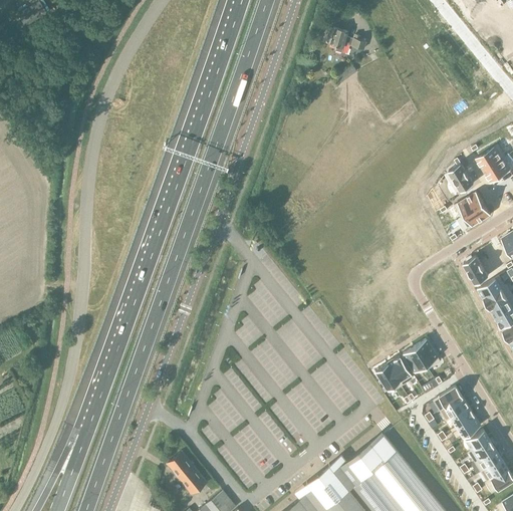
[(28,0),(31,6),(18,14),(26,28),(47,16),(39,1),(41,0),(28,0)]
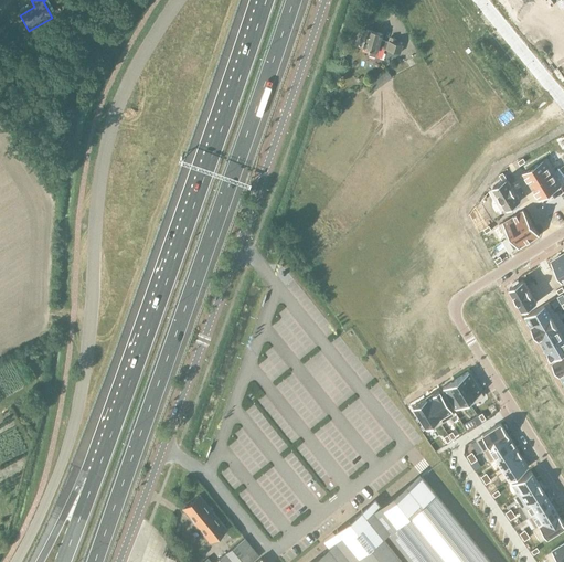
[(404,48),(397,46),(398,43),(392,41),(391,44),(390,45),(383,43),(384,38),(368,32),(366,33),(363,32),(361,42),(364,43),(362,51),(363,51),(363,52),(372,54),(370,59),(378,61),(381,49),(389,51),(387,52),(402,56),(404,48)]
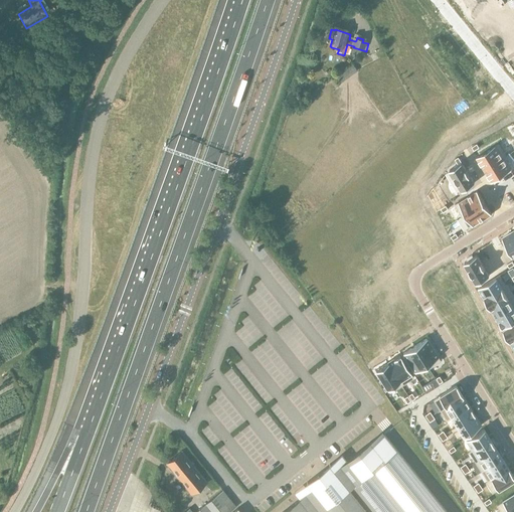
[(349,69),(354,76),(359,73),(354,66),(349,69)]
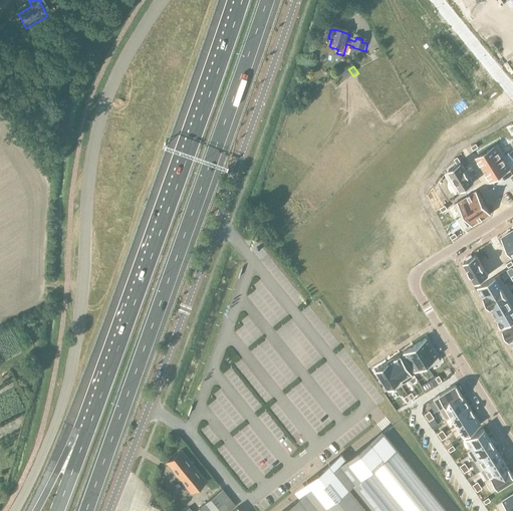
[(477,160),(476,160),(484,172),(506,158),(499,146),(477,160)]
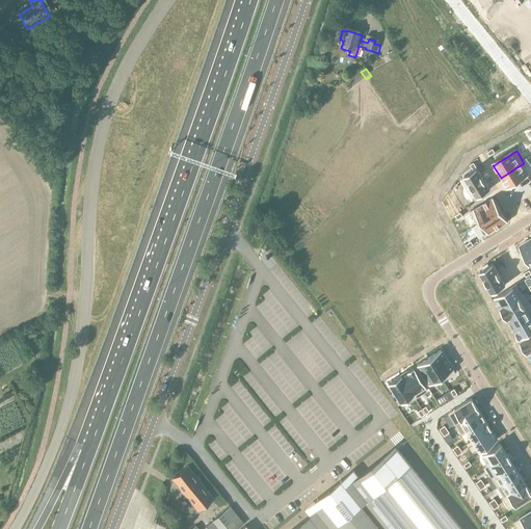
[(524,163),(501,178),(509,190),(528,179),(521,166),(524,164),(524,163)]
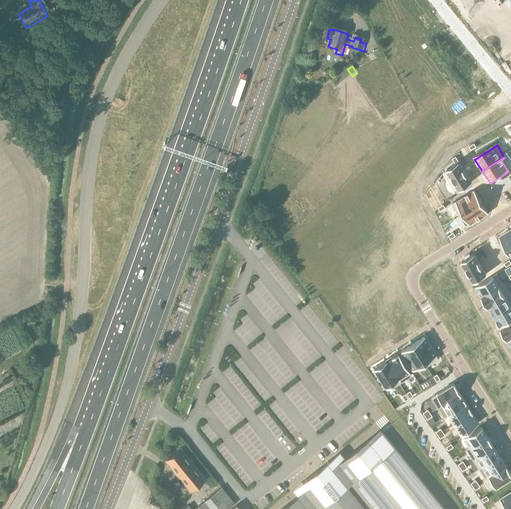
[(456,166),(448,171),(461,192),(473,184),(460,164),(456,166)]
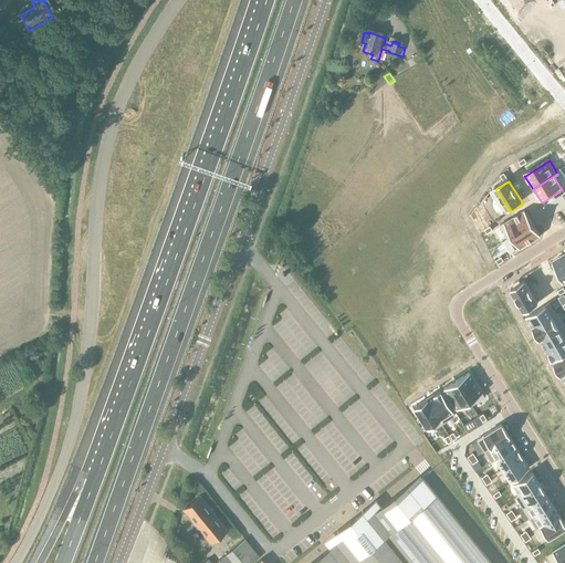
[(525,212),(501,228),(509,241),(533,226),(525,212)]
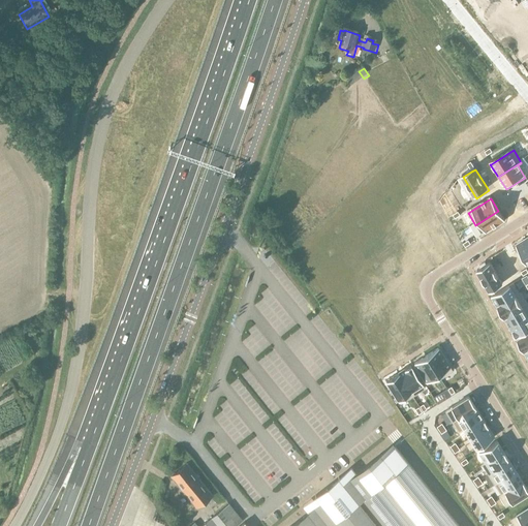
[(455,209),(446,214),(449,219),(458,215),(455,209)]
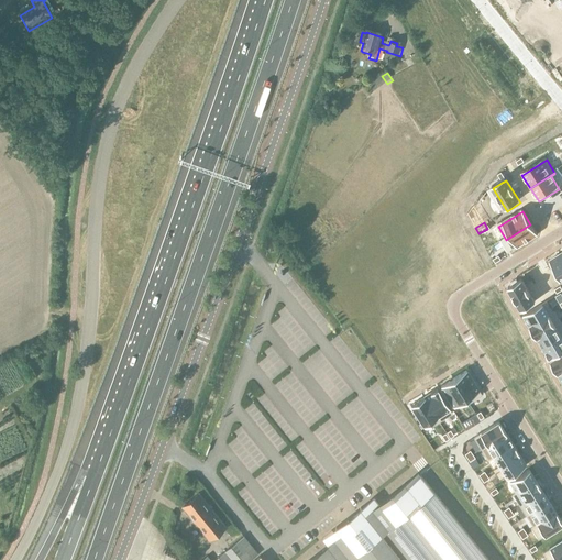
[(530,224),(506,240),(515,252),(539,237),(530,224)]
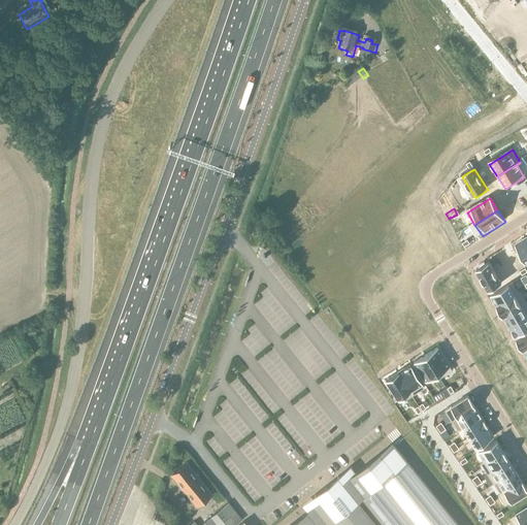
[(526,240),(516,248),(526,264),(526,240)]
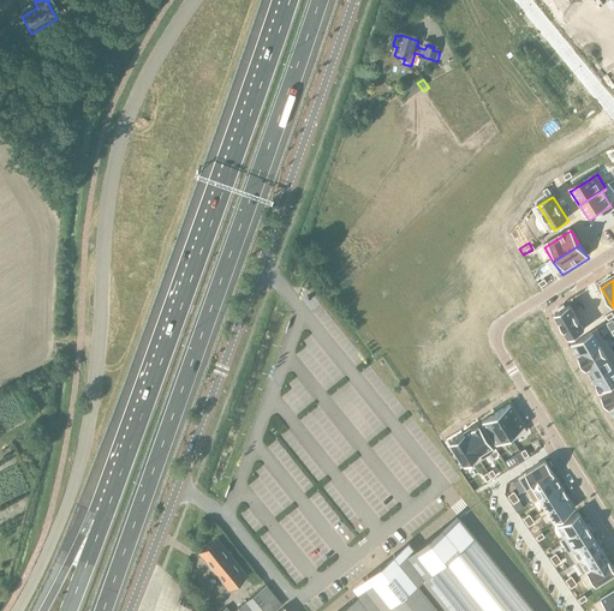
[(601,297),(592,301),(598,312),(607,307),(601,297)]
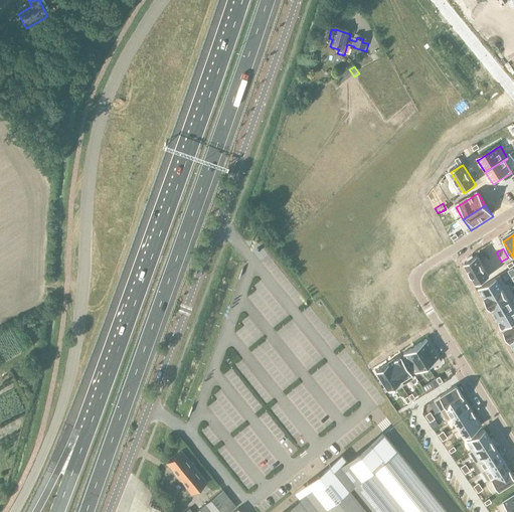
[(469,263),(466,265),(478,286),(490,279),(478,258),(474,260),(473,258),(468,261),(469,263)]
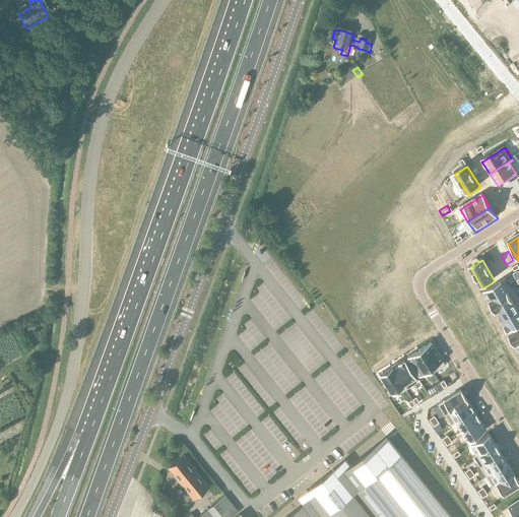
[(506,281),(484,294),(490,304),(491,304),(513,291),(513,289),(511,291),(506,281)]
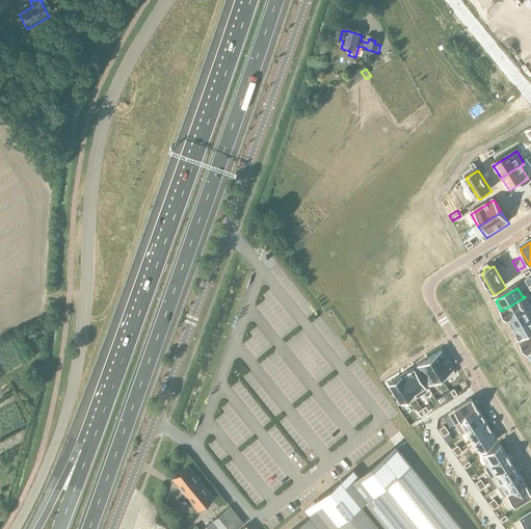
[(525,297),(502,311),(507,321),(530,309),(530,306),(525,297)]
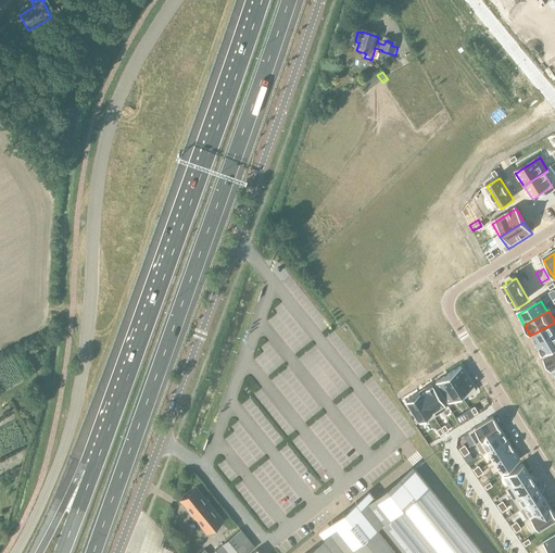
[(554,323),(530,336),(531,336),(537,347),(554,336),(554,323)]
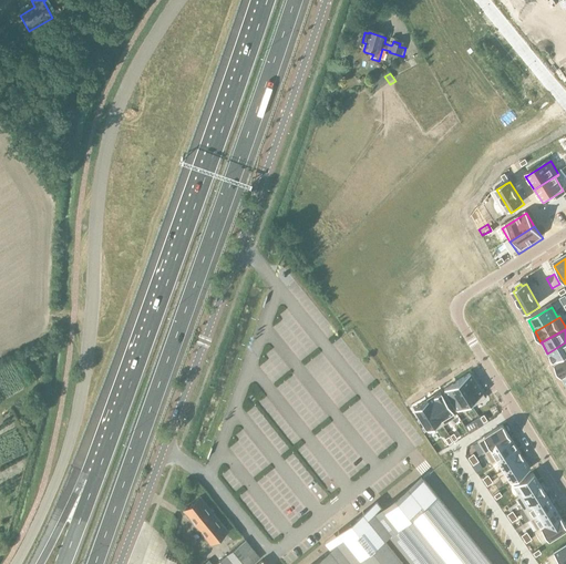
[(565,342),(547,354),(554,365),(565,358),(565,342)]
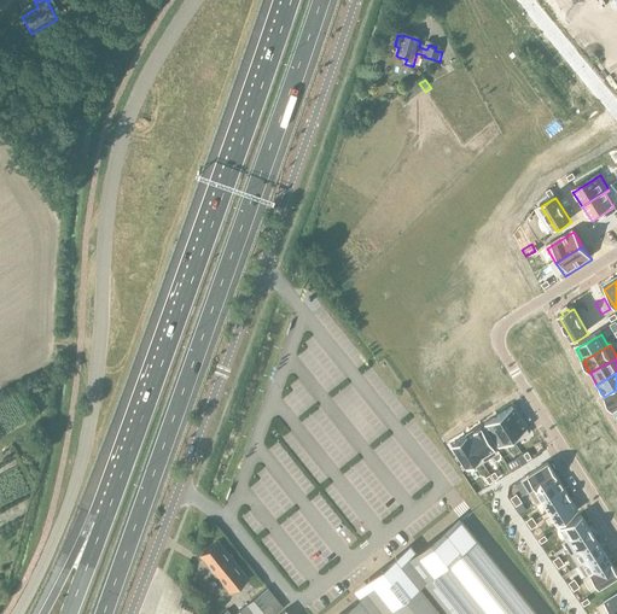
[(616,392),(605,399),(613,413),(613,411),(616,409),(616,392)]
